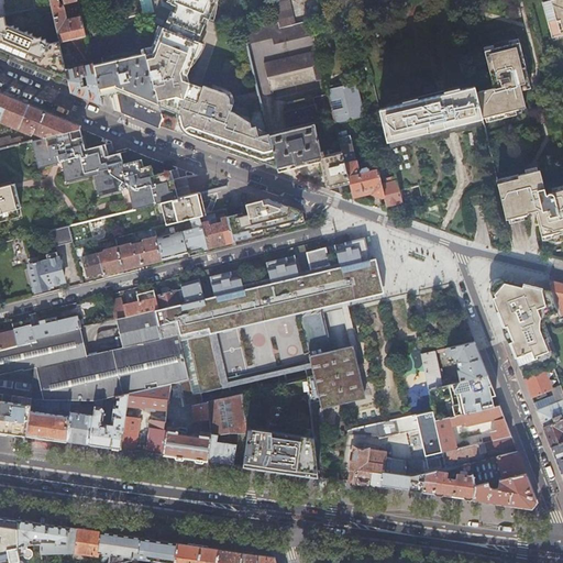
[(0,0),(0,55),(8,59),(8,62),(9,62),(9,63),(18,67),(20,68),(21,67),(23,68),(22,69),(34,74),(34,73),(36,74),(35,75),(47,79),(47,78),(50,79),(51,77),(59,81),(69,86),(63,58),(62,51),(59,43),(53,12),(40,14),(45,39),(41,39),(41,36),(35,37),(32,35),(31,32),(28,33),(26,31),(22,31),(18,30),(18,26),(13,28),(13,24),(9,25),(6,24),(4,15),(35,9),(33,0),(0,0)]
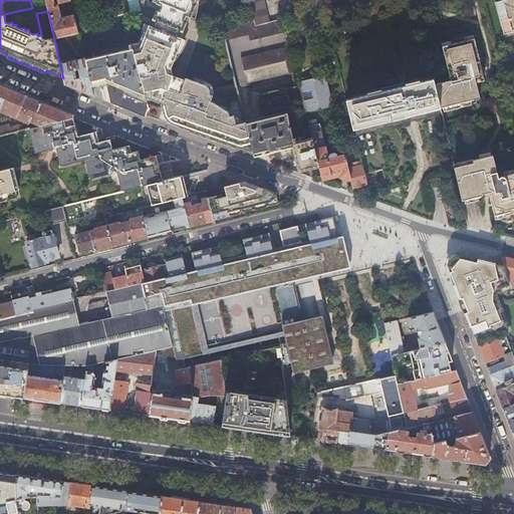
[(45,0),(48,11),(54,39),(78,33),(74,16),(60,19),(57,5),(53,3),(53,1),(52,1),(51,0),(57,0),(58,3),(70,1),(70,0),(45,0)]
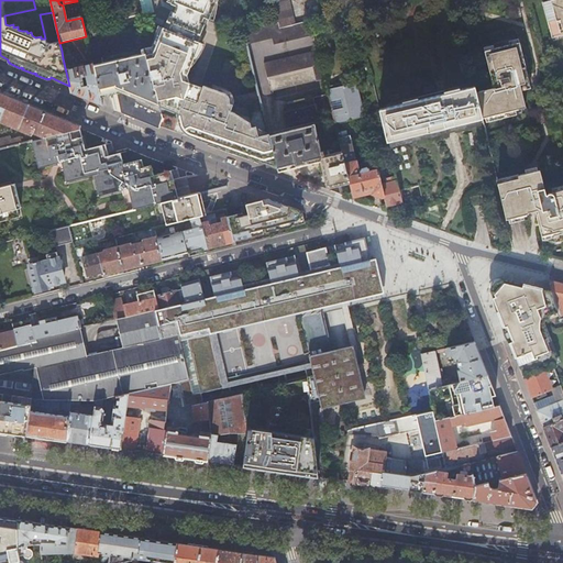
[(166,0),(166,1),(175,6),(165,31),(156,26),(154,33),(153,40),(153,42),(150,50),(144,51),(144,53),(94,65),(100,95),(110,94),(120,91),(162,108),(162,111),(120,94),(117,95),(121,113),(153,127),(157,129),(163,116),(163,114),(177,120),(175,113),(179,114),(180,121),(181,124),(183,127),(185,129),(187,131),(189,132),(190,134),(191,135),(192,136),(194,138),(196,139),(229,151),(257,161),(258,158),(265,161),(275,158),(268,133),(263,110),(257,90),(233,97),(233,95),(231,91),(228,89),(213,84),(212,87),(203,85),(202,88),(188,83),(181,69),(183,69),(187,72),(190,65),(196,58),(199,55),(202,46),(197,44),(208,19),(212,7),(216,1),(216,0),(166,0)]
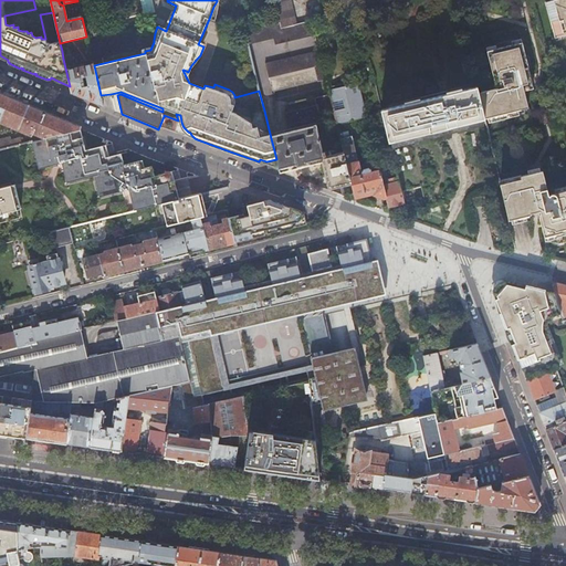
[(273,0),(279,22),(281,28),(296,24),(290,0),(273,0)]
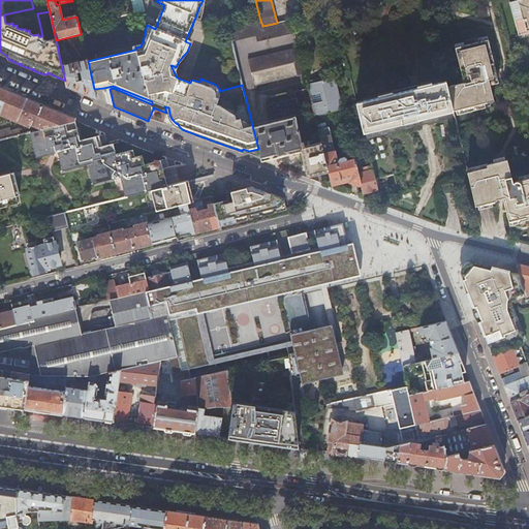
[(528,0),(516,0),(507,3),(519,37),(528,34),(528,0)]
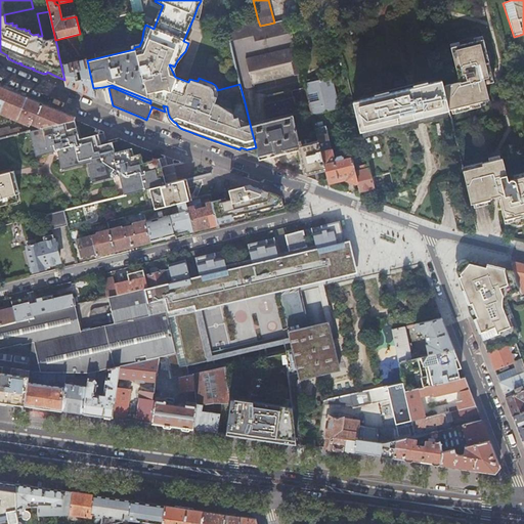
[(292,18),(298,17),(295,5),(289,7),(292,18)]
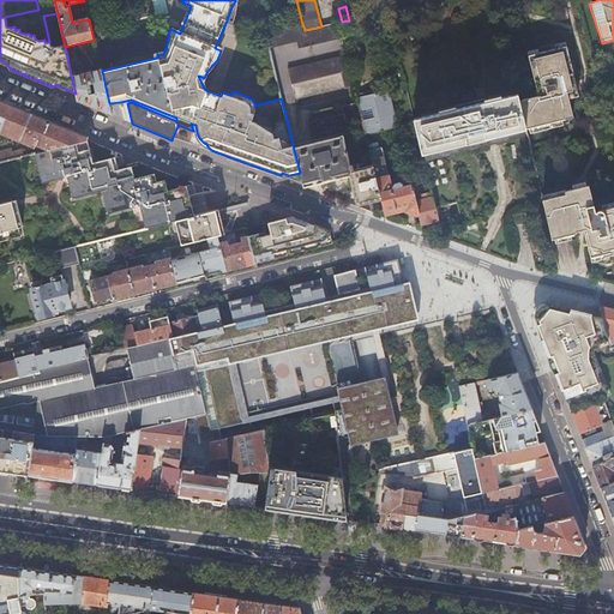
[(305,30),(302,24),(265,32),(269,48),(296,42),(298,48),(342,38),(338,23),(321,26),(305,30)]
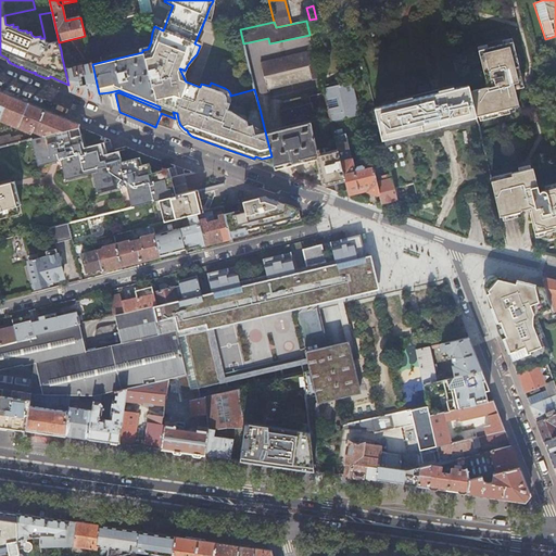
[(70,49),(71,55),(72,55),(74,64),(79,63),(79,66),(92,63),(91,61),(85,36),(59,42),(61,50),(70,49)]
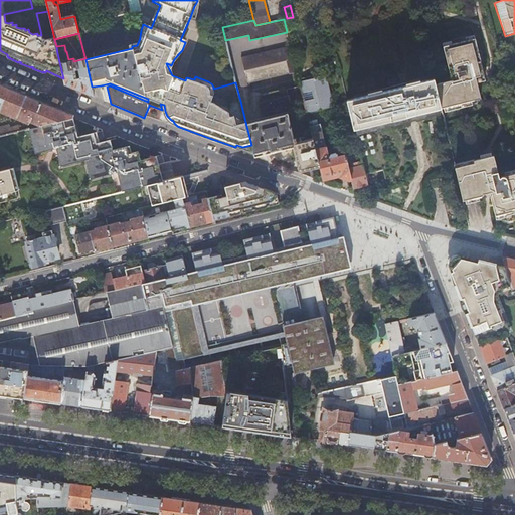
[(452,80),(436,84),(441,104),(442,109),(481,99),(478,83),(486,81),(476,39),(444,46),(452,80)]
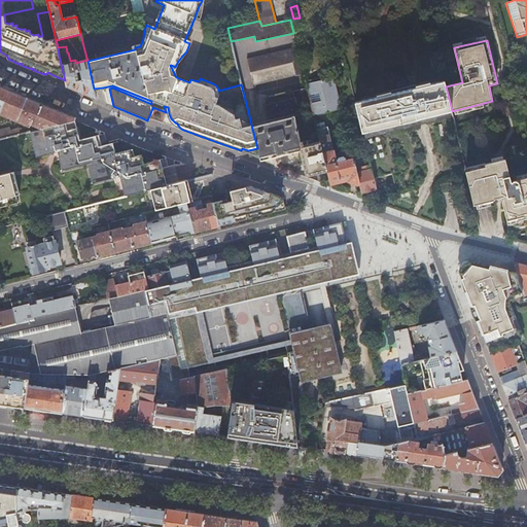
[(58,47),(59,55),(67,53),(66,46),(58,47)]
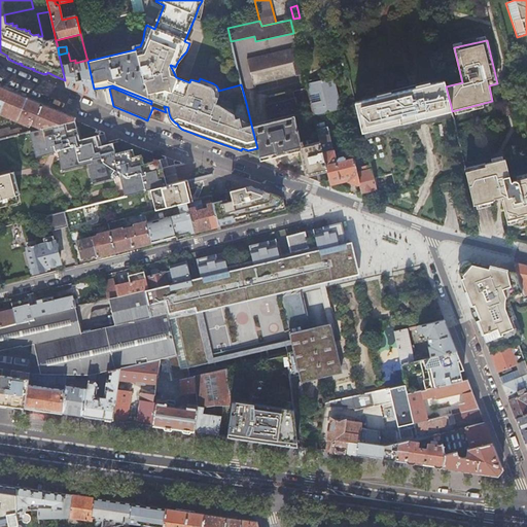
[(296,76),(304,74),(297,47),(247,60),(249,73),(293,63),(296,76)]
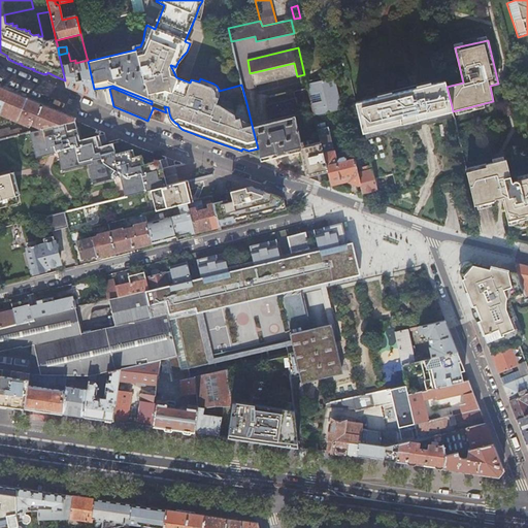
[(59,55),(65,80),(67,87),(83,94),(96,99),(95,92),(94,89),(88,61),(88,60),(75,63),(70,64),(70,61),(68,53),(67,53),(59,55)]
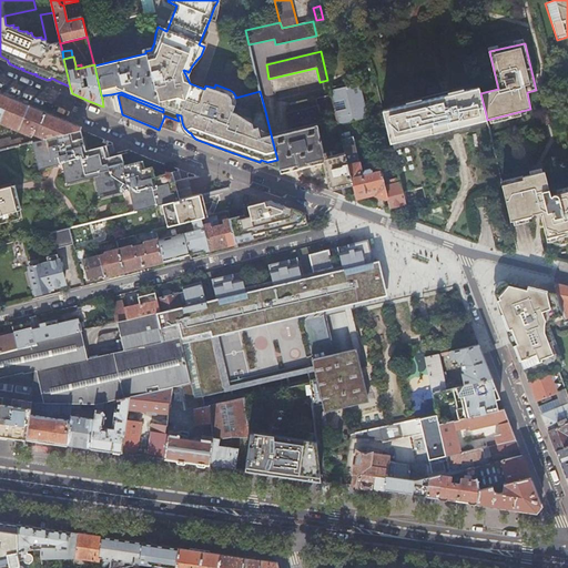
[(330,91),(331,95),(335,110),(337,123),(367,115),(361,87),(359,83),(330,91)]
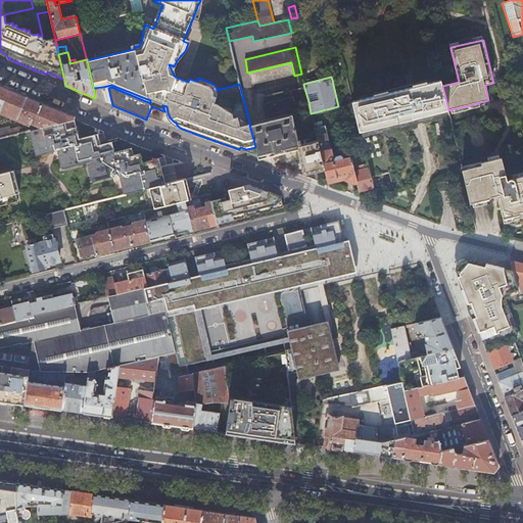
[(93,88),(94,91),(108,88),(111,87),(150,103),(150,100),(111,85),(102,87),(93,88)]
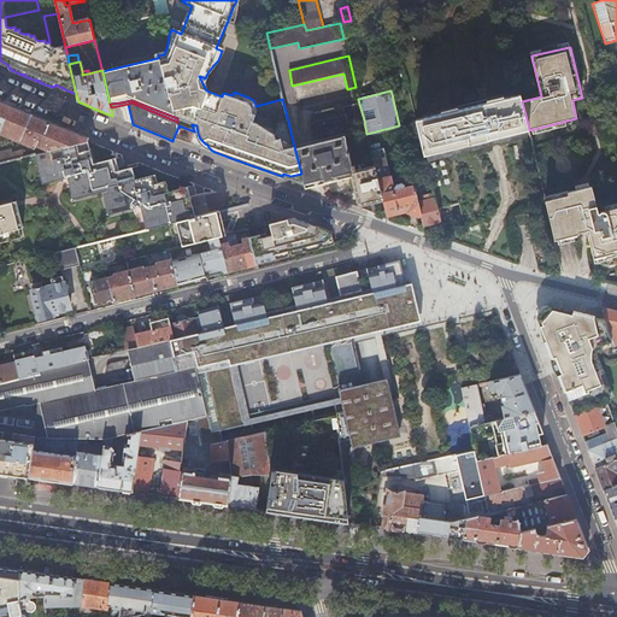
[(444,119),(417,125),(425,162),(530,135),(529,130),(528,124),(522,101),(522,100),(505,105),(505,101),(442,116),(444,119)]
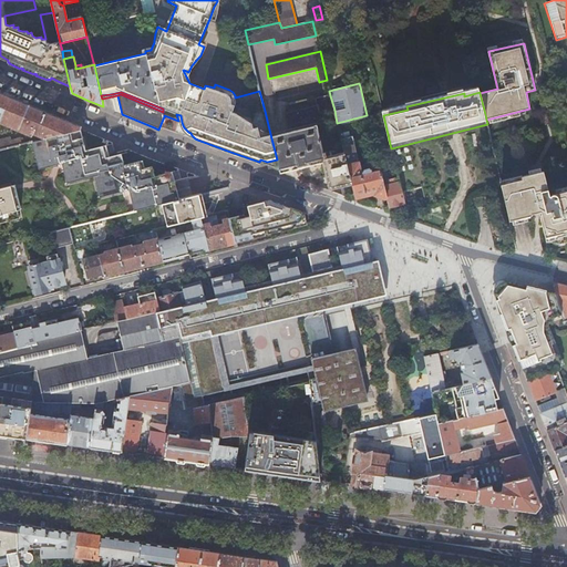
[(0,93),(0,123),(18,131),(28,105),(22,102),(12,99),(0,93)]
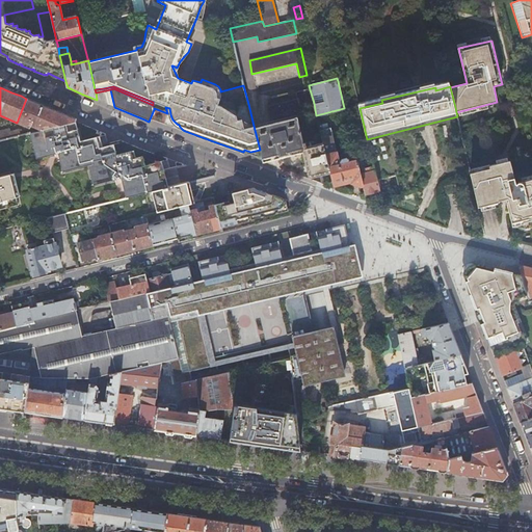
[(262,159),(263,163),(271,161),(302,154),(309,180),(320,177),(322,184),(325,185),(333,183),(323,143),(307,147),(306,142),(303,143),(296,117),(302,116),(299,106),(314,103),(310,89),(295,92),(296,99),(266,106),(269,122),(262,124),(254,126),(260,150),(262,159)]
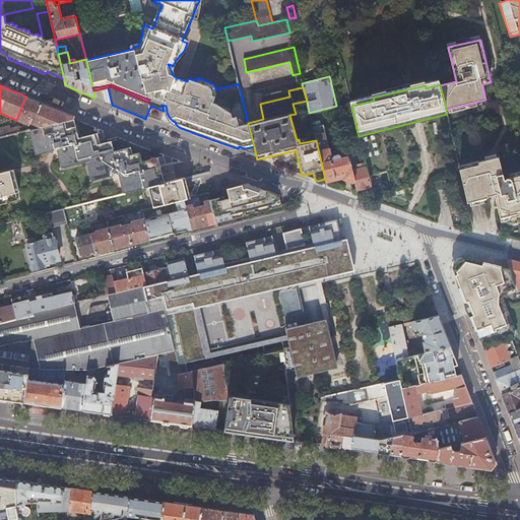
[(38,122),(39,127),(72,118),(76,120),(75,117),(35,100),(25,96),(16,120),(28,125),(31,119),(38,122)]
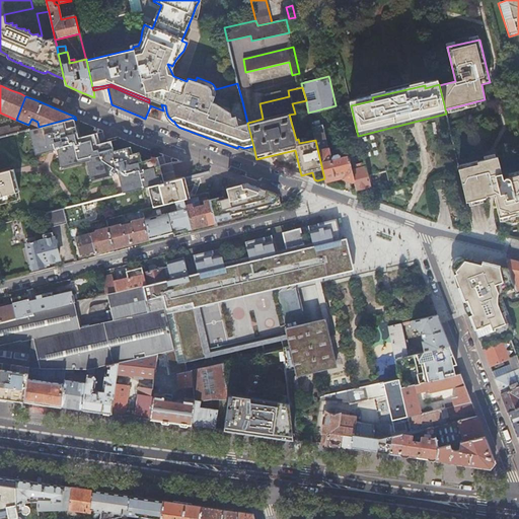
[(161,104),(163,110),(163,114),(165,117),(166,120),(168,122),(171,124),(174,126),(180,128),(178,127),(177,126),(176,125),(175,124),(174,122),(172,121),(170,119),(168,117),(167,115),(166,112),(165,105),(161,104)]
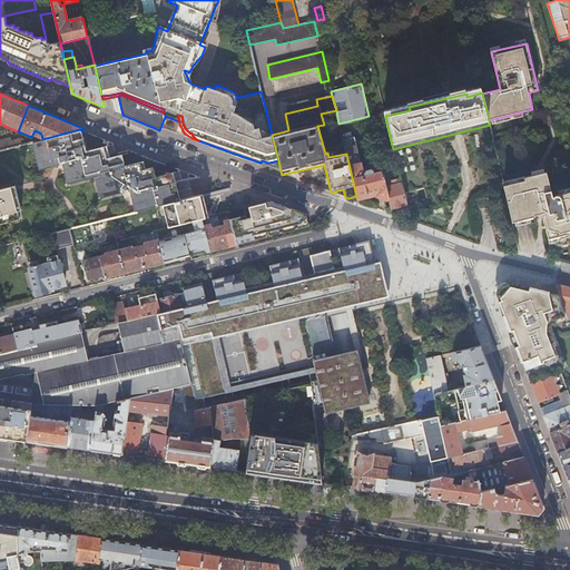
[(79,129),(42,139),(40,139),(48,167),(71,161),(77,185),(107,179),(111,195),(129,192),(135,213),(164,205),(180,200),(175,179),(173,172),(155,176),(153,166),(143,168),(139,161),(125,164),(121,156),(109,159),(106,147),(89,150),(84,131),(79,129)]
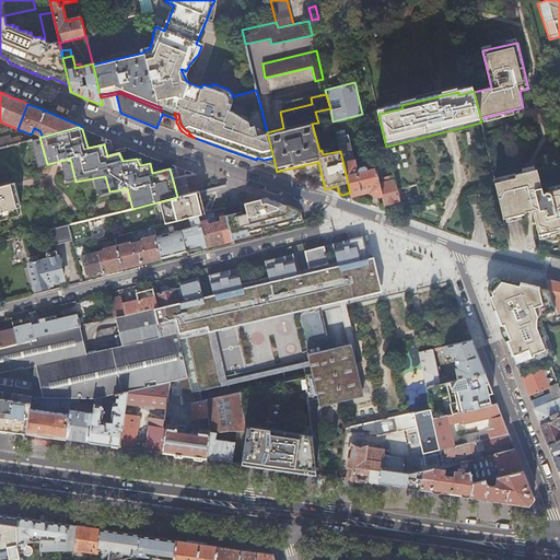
[(339,131),(336,132),(340,151),(350,193),(350,195),(368,190),(368,193),(380,195),(382,194),(380,182),(375,168),(366,170),(366,167),(364,166),(360,167),(359,170),(360,172),(358,173),(348,133),(340,136),(339,131)]
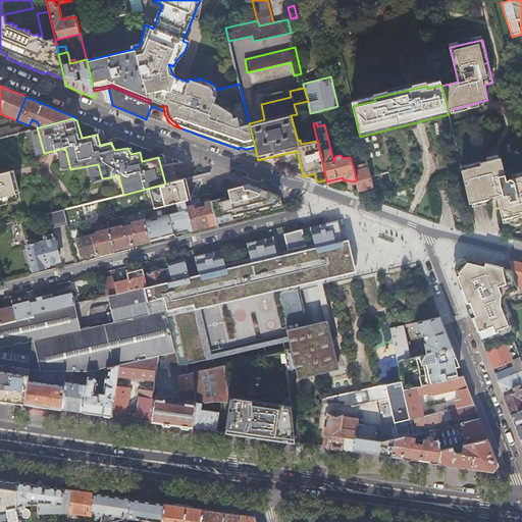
[(0,128),(3,137),(18,133),(17,127),(9,129),(8,126),(0,128)]
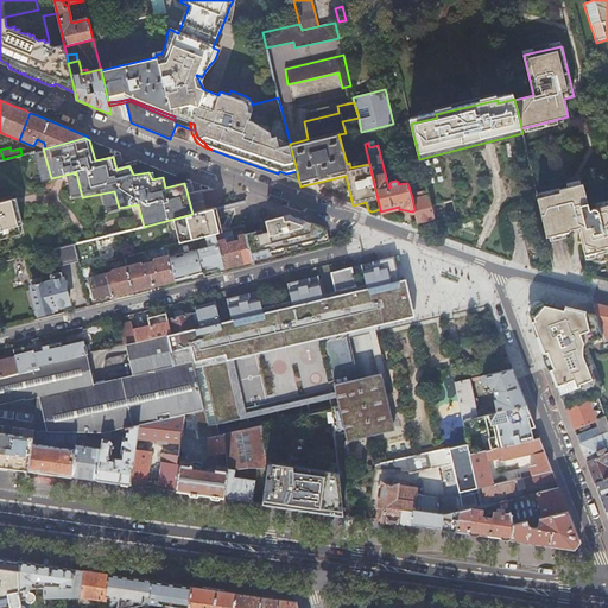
[(292,179),(299,182),(297,171),(286,173),(279,171),(278,173),(292,179)]
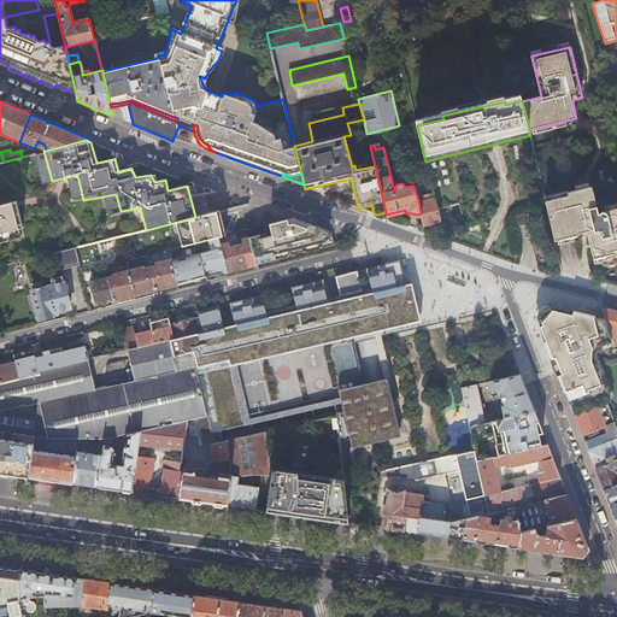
[(616,207),(598,212),(591,186),(568,192),(569,195),(546,201),(556,241),(559,240),(575,235),(585,233),(594,264),(609,266),(616,264),(616,207)]
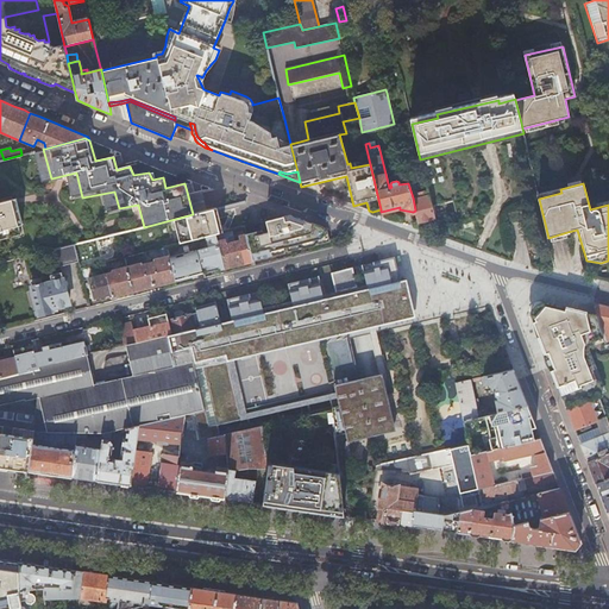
[(0,186),(0,239),(29,233),(20,199),(5,202),(0,186)]
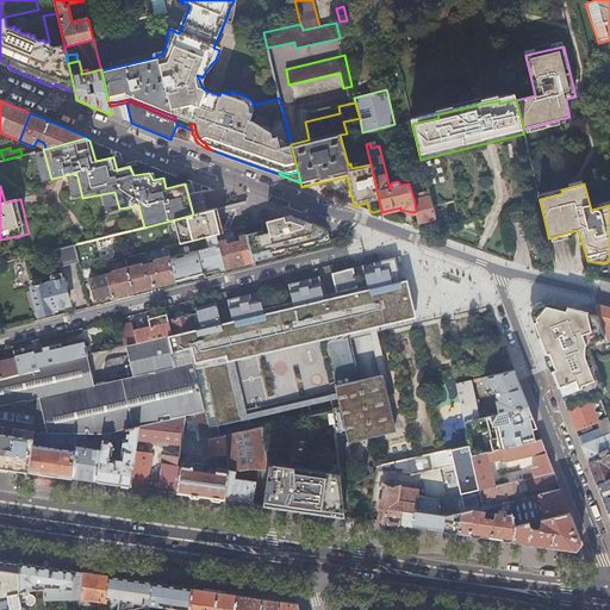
[(414,198),(416,211),(419,223),(435,219),(428,190),(418,192),(419,197),(414,198)]
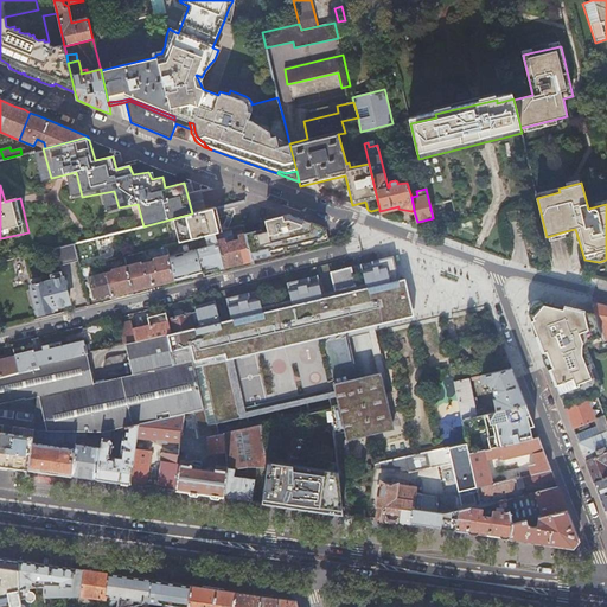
[(217,208),(192,213),(174,218),(180,242),(187,240),(205,235),(216,232),(223,231),(218,213),(217,208)]
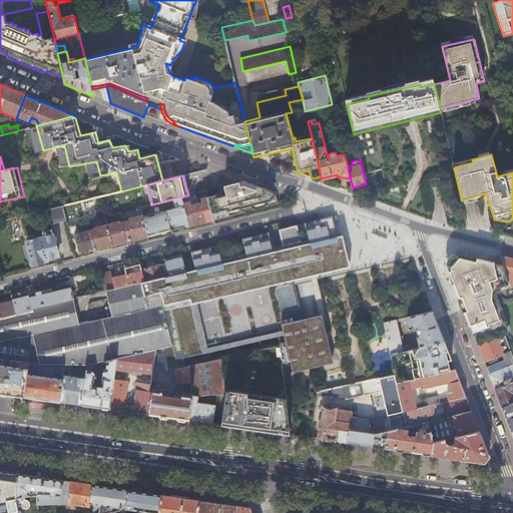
[(220,194),(207,197),(212,219),(231,215),(233,210),(270,201),(271,200),(272,200),(272,199),(273,198),(273,197),(273,196),(274,195),(273,194),(273,193),(273,192),(272,191),(271,191),(271,190),(270,190),(269,189),(260,186),(243,181),(223,186),(226,195),(221,196),(220,194)]
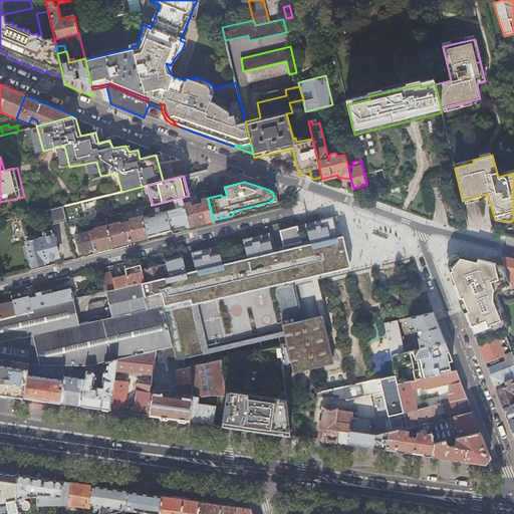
[(196,204),(193,195),(189,196),(183,197),(190,226),(213,220),(208,198),(203,199),(201,204),(200,205),(198,204),(196,204)]
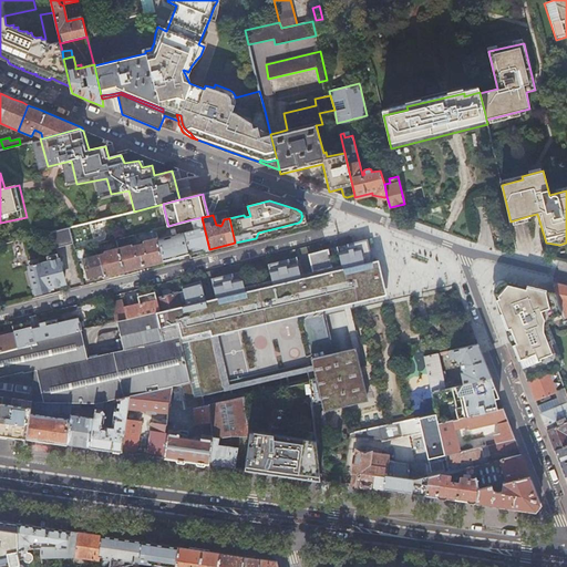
[(258,233),(256,238),(307,225),(303,215),(301,215),(302,216),(301,217),(301,218),(301,219),(300,220),(300,222),(299,222),(298,223),(258,233)]
